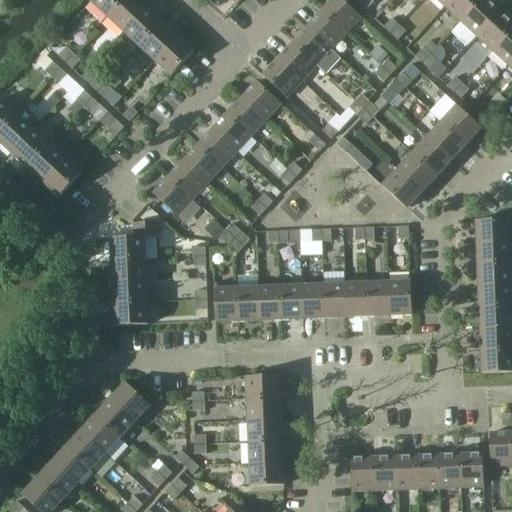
[(92,0),(92,1),(108,16),(123,0),(92,0)]
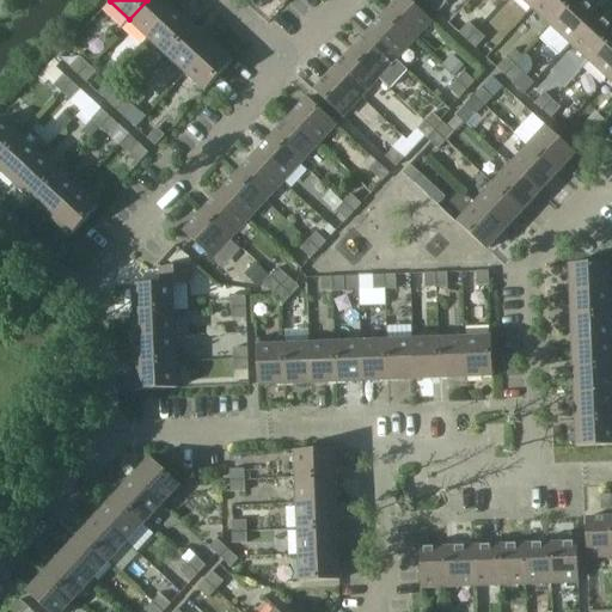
[(148,37),(175,8),(165,0),(147,0),(129,19),(148,37)]
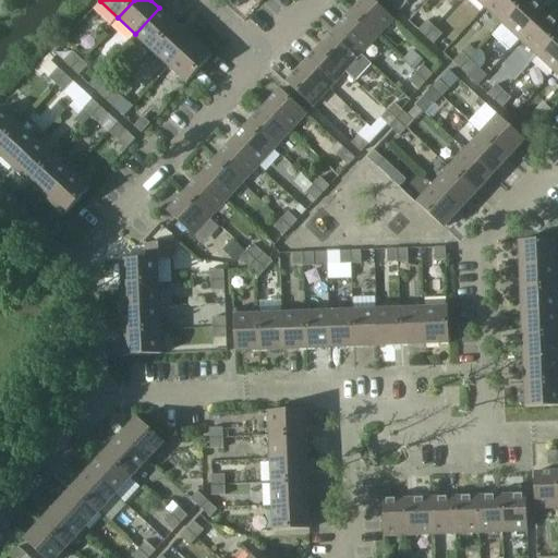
[(362,0),(351,12),(377,36),(393,19),(373,0),(362,0)]
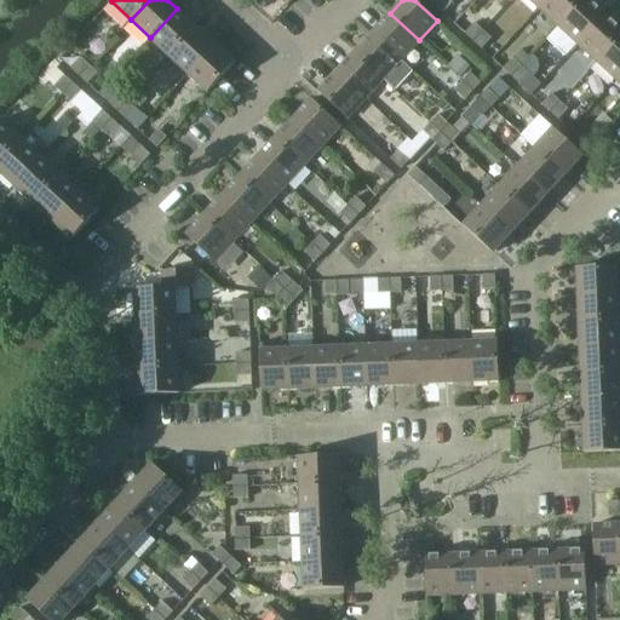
[(449,0),(438,0),(435,5),(442,12),(452,1),(449,0)]
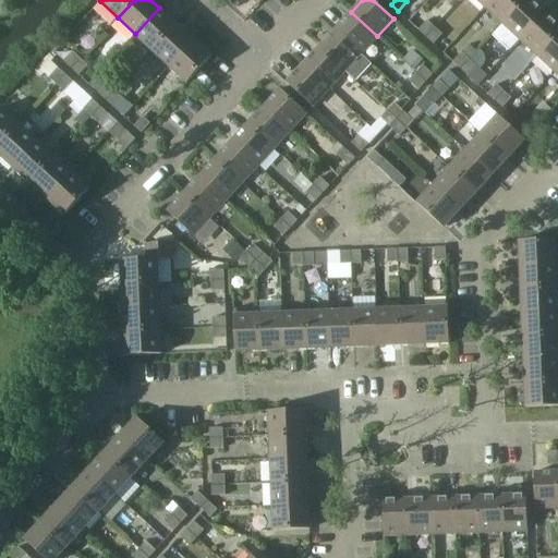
[(488,0),(484,5),(501,22),(520,0),(488,0)]
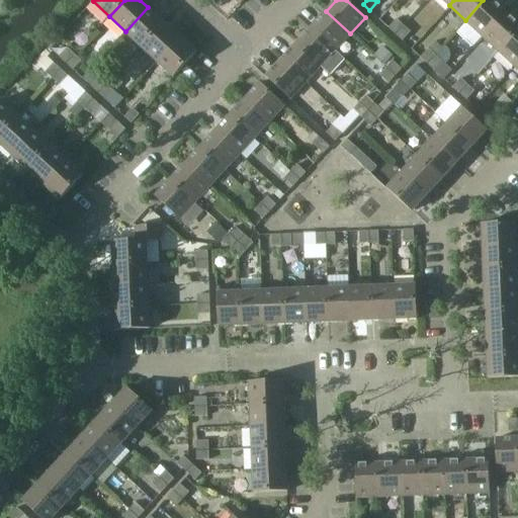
[(493,0),(483,0),(465,20),(482,34),(505,10),(493,0)]
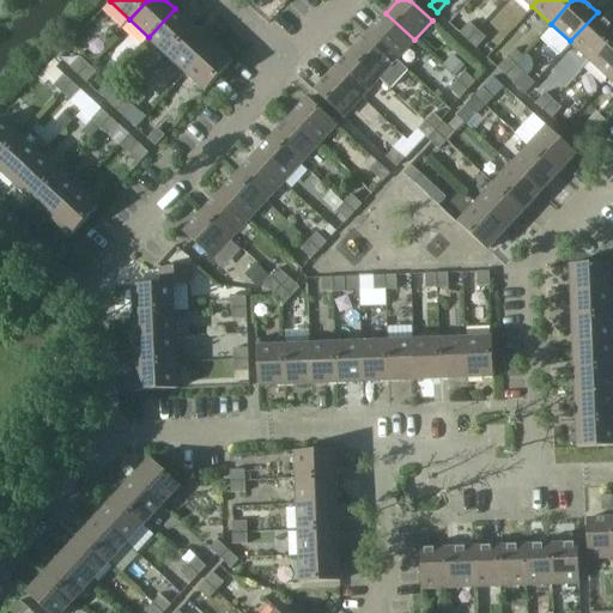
[(168,55),(194,26),(175,8),(149,37),(168,55)]
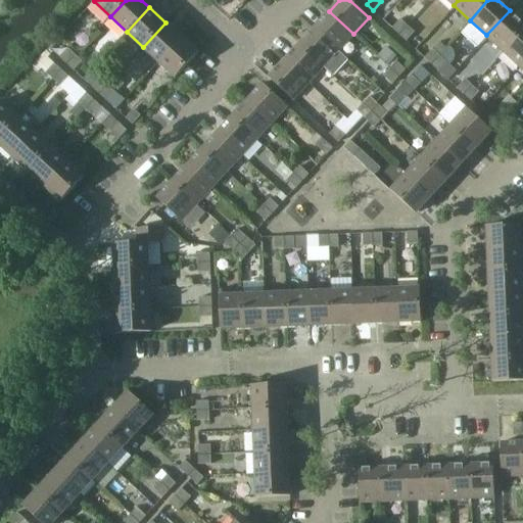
[(522,21),(510,10),(486,35),(503,51),(522,28),(522,21)]
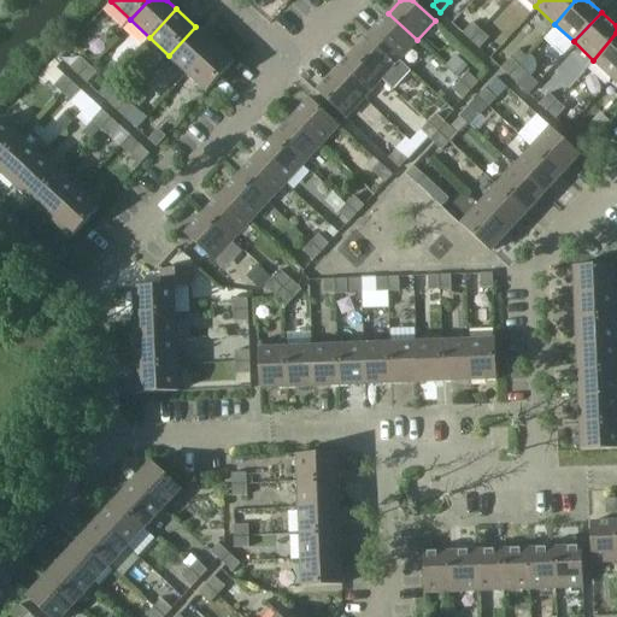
[(417,40),(388,13),(370,33),(399,59),(417,40)]
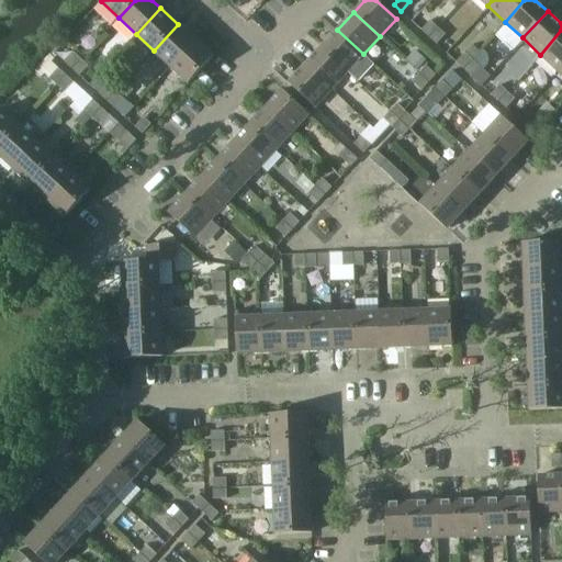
[(428,36),(437,27),(429,21),(422,30),(428,36)]
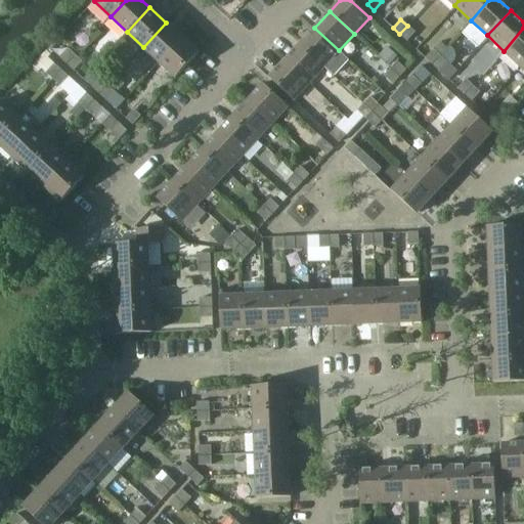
[(160,62),(182,38),(166,23),(143,47),(160,62)]
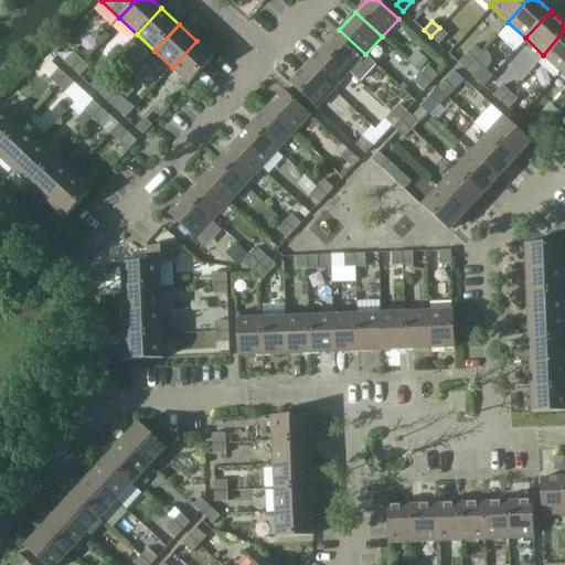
[(439,28),(430,36),(438,43),(447,34),(439,28)]
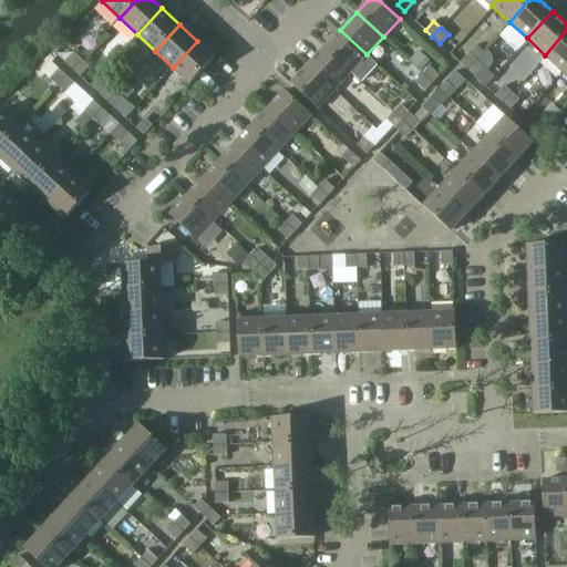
[(367,54),(340,30),(325,48),(351,72),(367,54)]
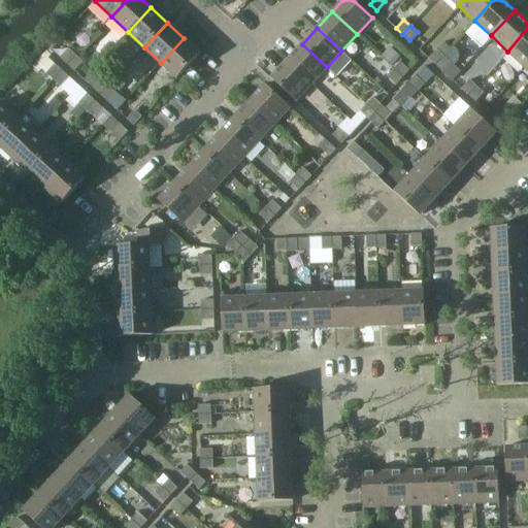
[(525,67),(527,63),(527,28),(507,52),(525,67)]
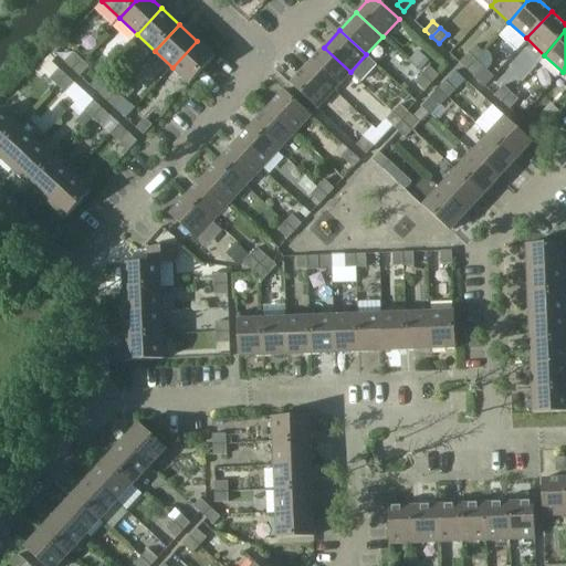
[(55,39),(48,48),(55,54),(63,45),(55,39)]
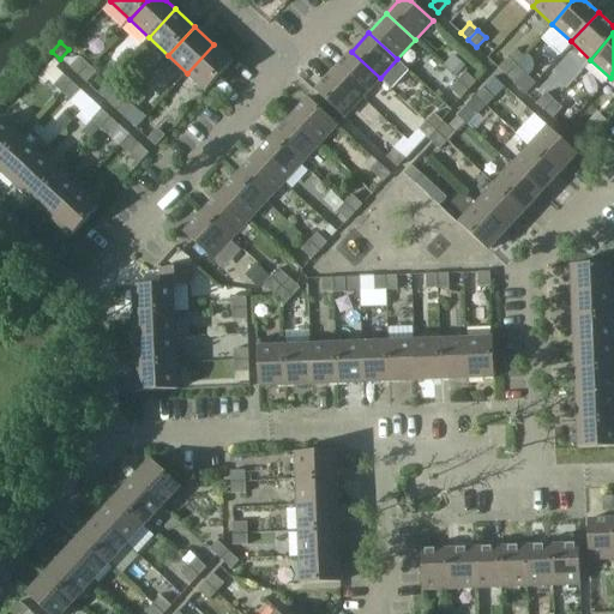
[(206,91),(233,62),(214,44),(187,73),(206,91)]
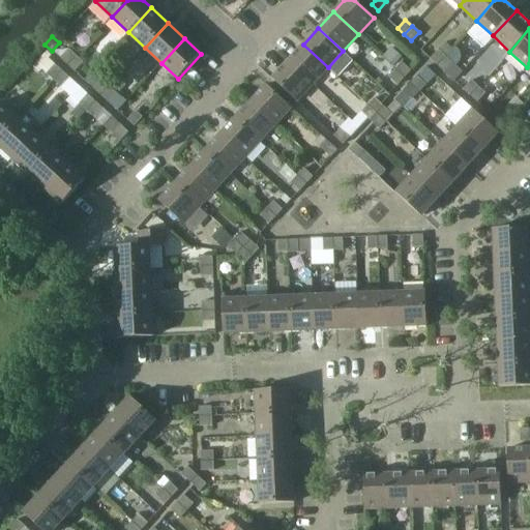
[(328,67),(303,45),(288,61),(313,84),(328,67)]
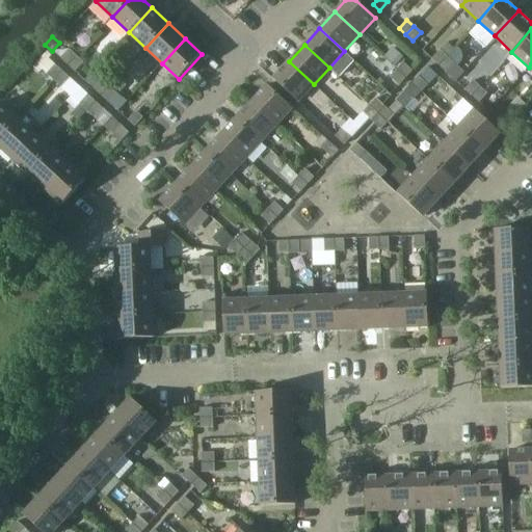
[(393,48),(384,56),(395,67),(403,57),(393,48)]
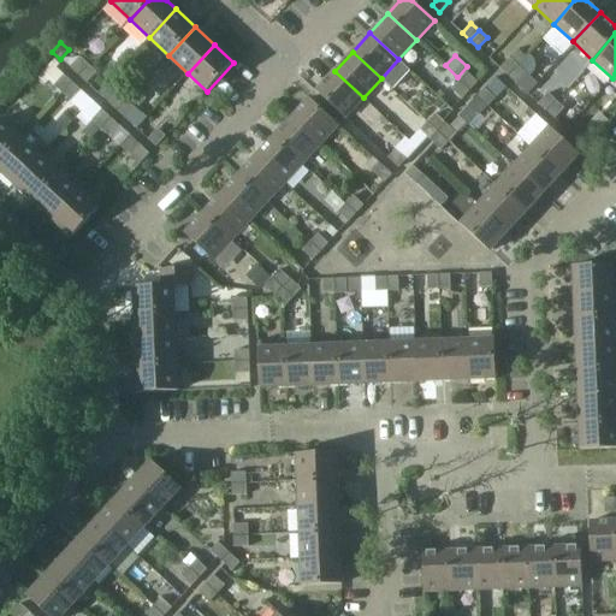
[(80,75),(89,65),(81,58),(71,67),(80,75)]
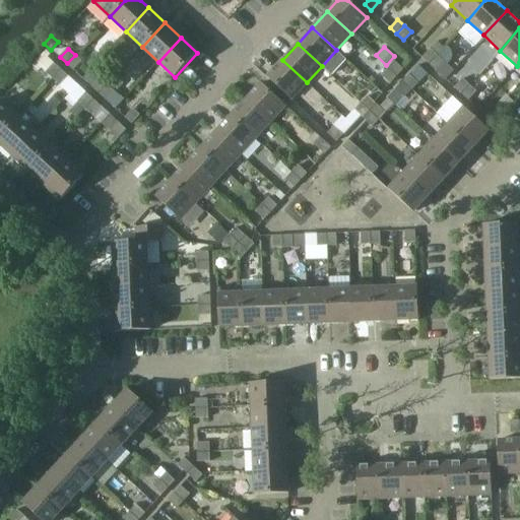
[(421,57),(429,64),(437,55),(430,49),(421,57)]
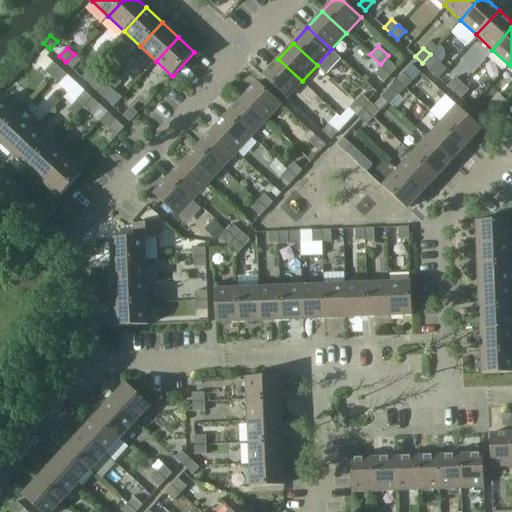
[(74,54),(66,62),(73,69),(81,61),(74,54)]
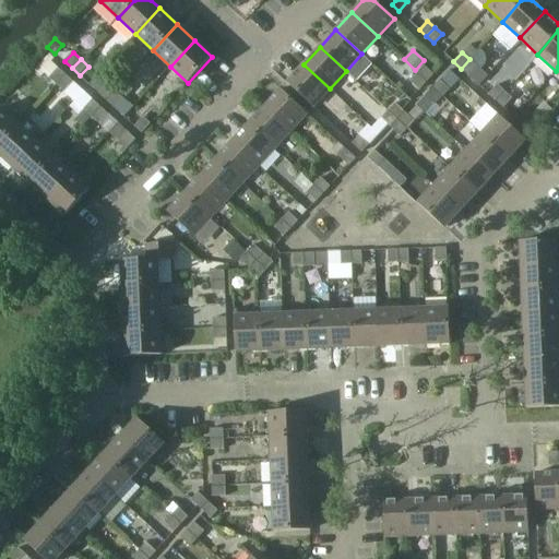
[(488,75),(477,66),(470,59),(461,69),(480,85),(488,75)]
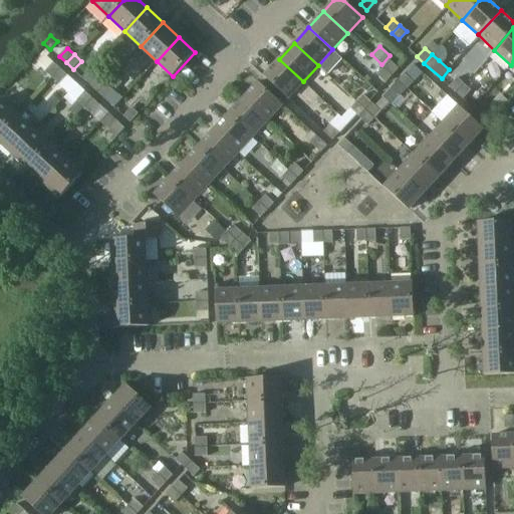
[(303,81),(279,59),(264,75),(288,97),(303,81)]
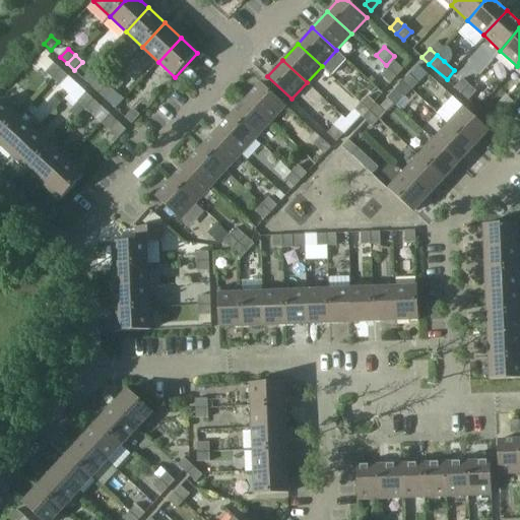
[(404,69),(395,60),(388,67),(398,76),(404,69)]
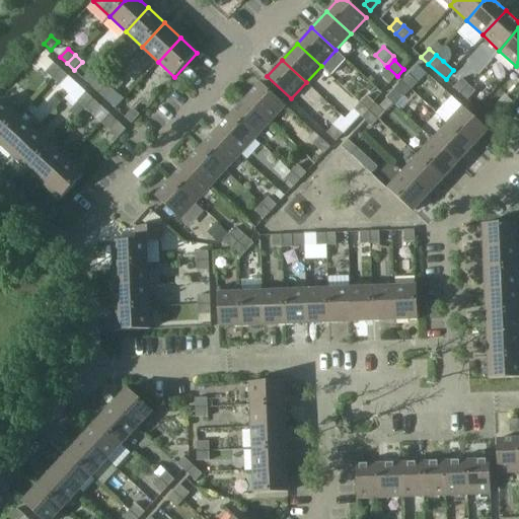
[(54,77),(61,70),(54,64),(47,71),(54,77)]
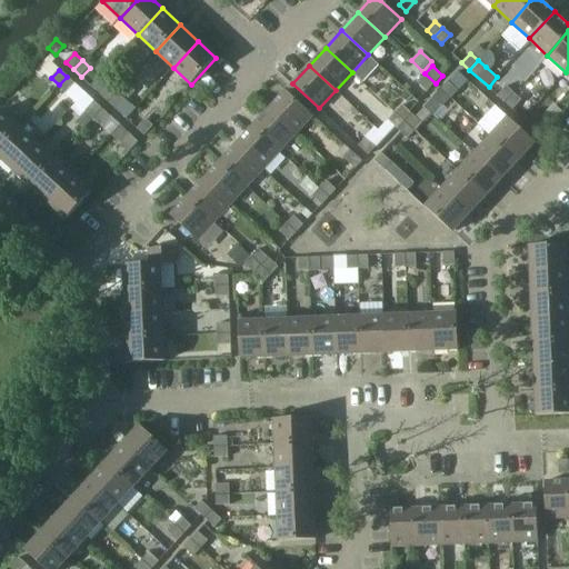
[(418,81),(428,91),(436,83),(425,73),(418,81)]
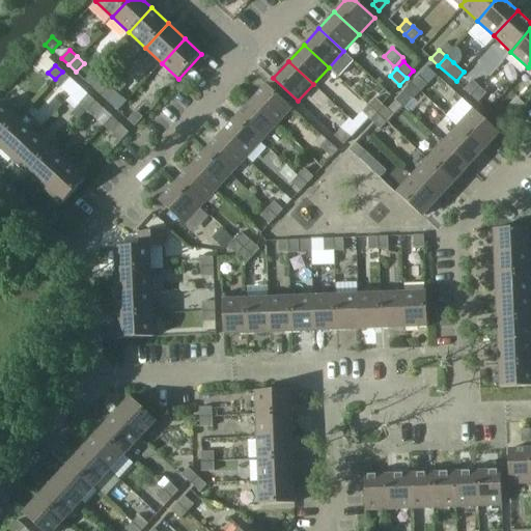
[(62,72),(55,79),(62,86),(70,78),(62,72)]
